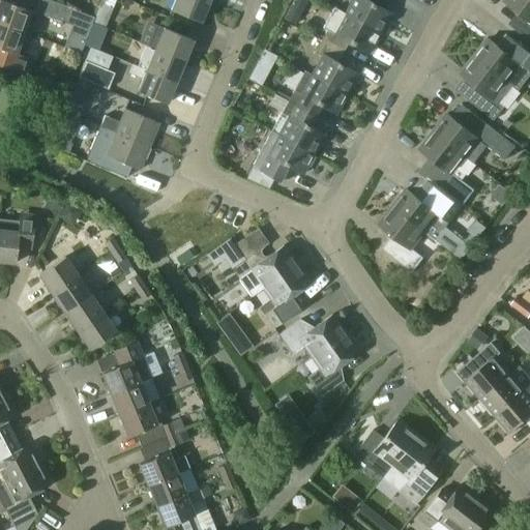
[(0,0),(0,24),(23,33),(27,23),(34,26),(38,15),(61,23),(66,7),(50,1),(50,0),(48,0),(11,0),(11,4),(0,0)]
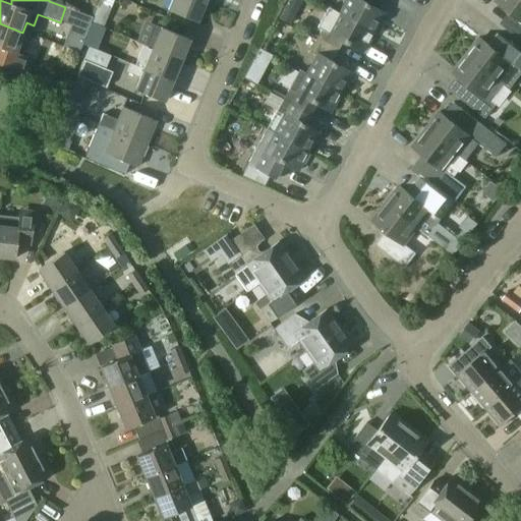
[(206,1),(201,0),(172,0),(168,10),(196,22),(206,1)]
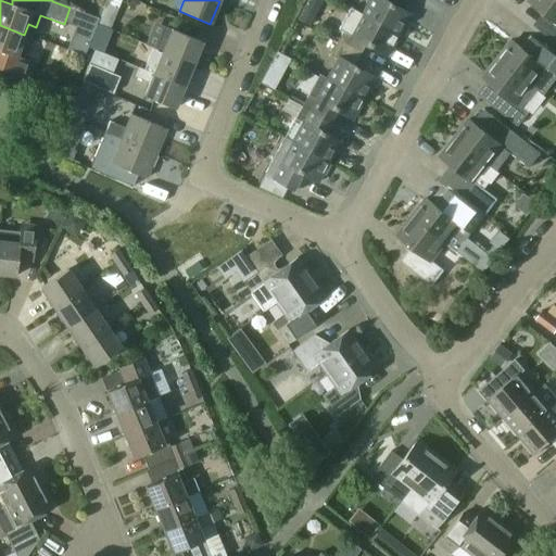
[(369,0),(362,15),(399,36),(409,14),(389,3),(390,0),(369,0)]
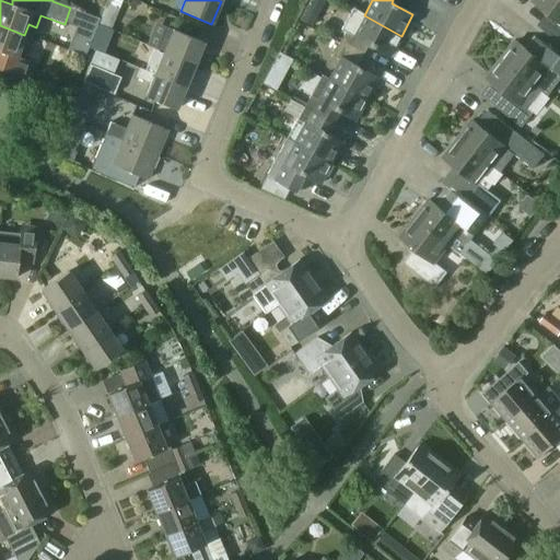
[(559,0),(533,0),(533,1),(547,12),(553,18),(543,31),(559,44),(559,0)]
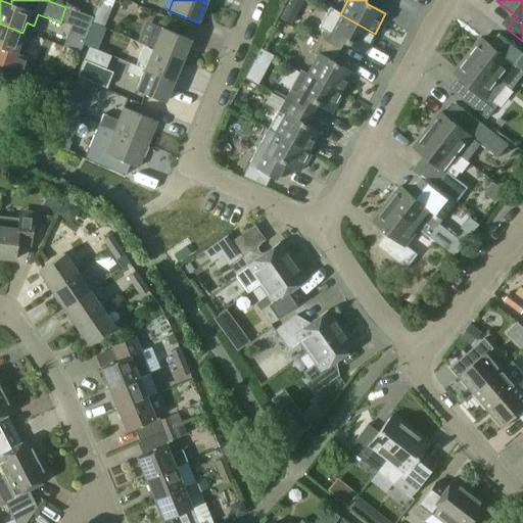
[(98,4),(91,24),(103,29),(110,9),(98,4)]
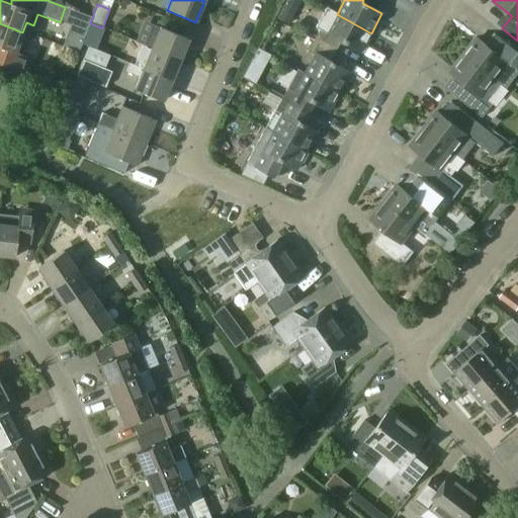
[(60,22),(86,31),(91,16),(65,7),(60,22)]
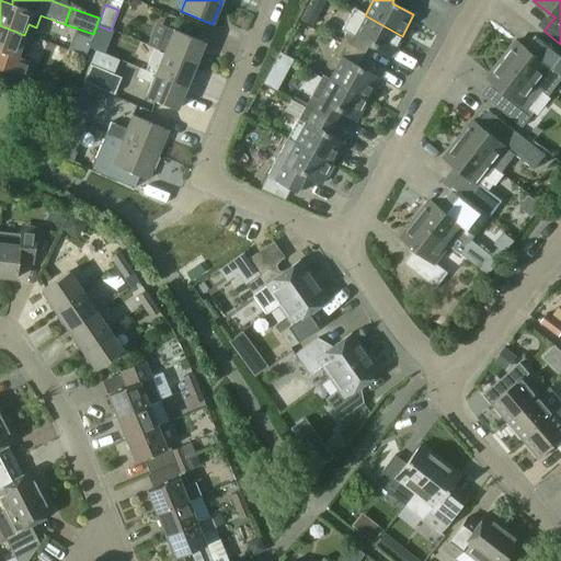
[(340,44),(363,56),(369,45),(390,57),(402,36),(365,15),(353,9),(342,31),(345,33),(340,44)]
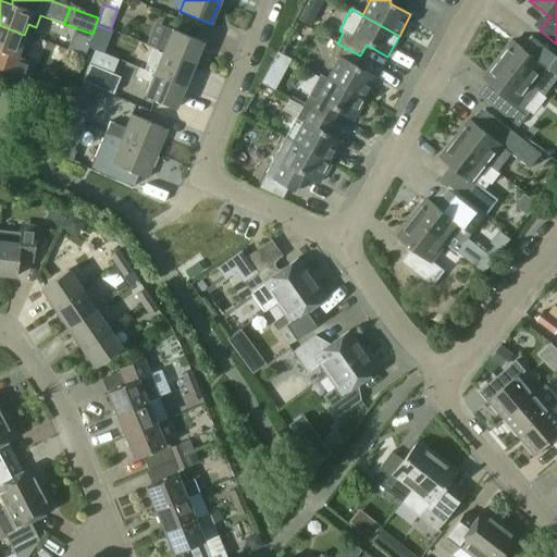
[(297,20),(309,26),(313,16),(302,11),(297,20)]
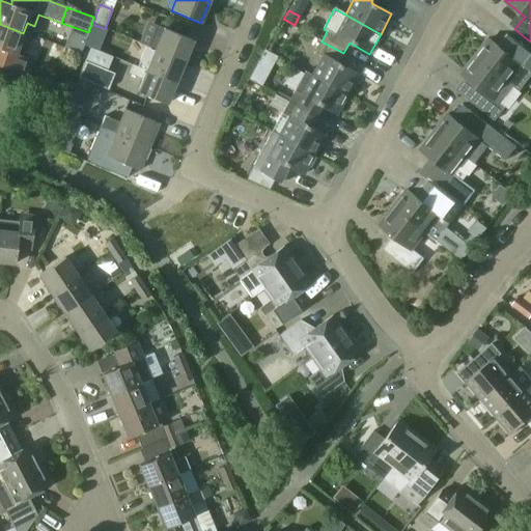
[(0,66),(27,77),(32,59),(16,54),(23,33),(0,24),(0,66)]
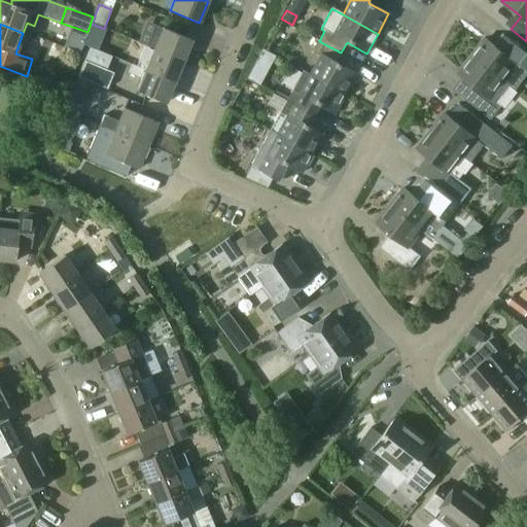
[(91,24),(83,44),(97,49),(104,29),(91,24)]
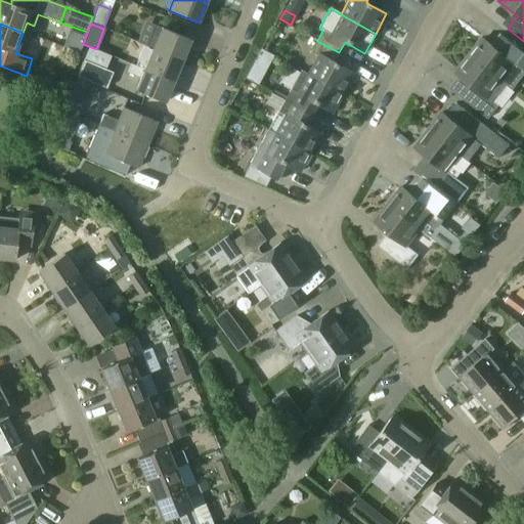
[(161,29),(153,49),(182,61),(190,40),(162,28),(161,29)]
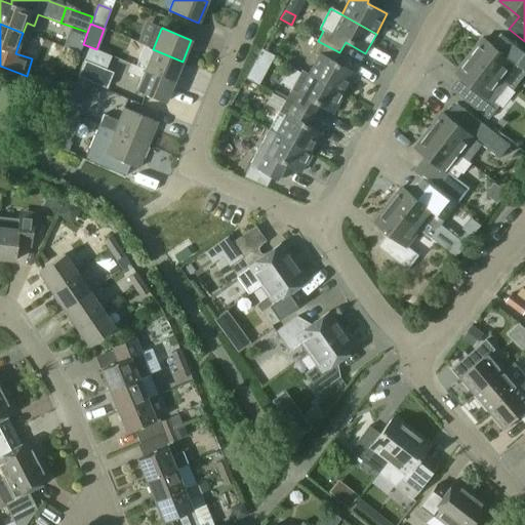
[(484,38),(470,55),(509,86),(513,89),(524,74),(524,53),(511,42),(503,53),(484,38)]
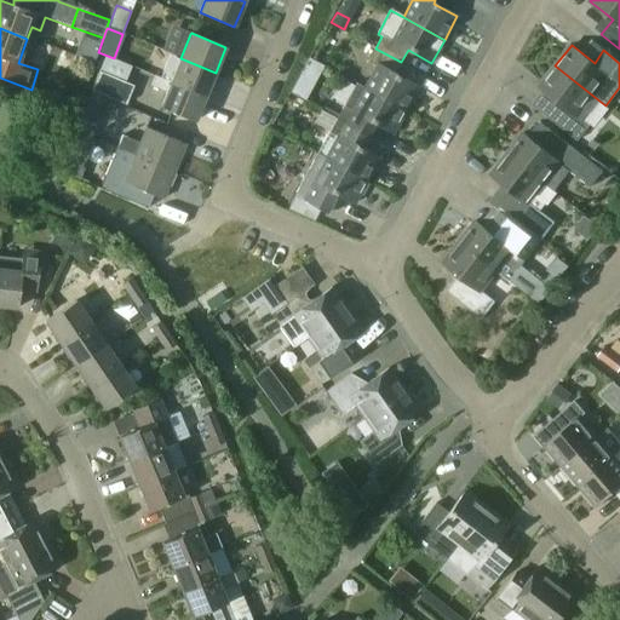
[(365,87),(406,110),(418,87),(395,74),(401,62),(375,49),(368,63),(375,67),(365,87)]
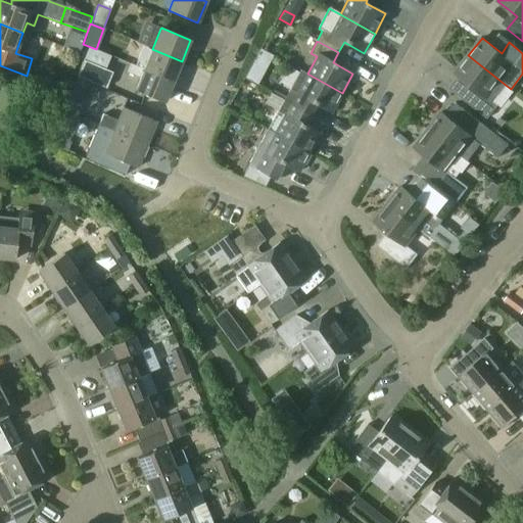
[(144,69),(174,82),(182,61),(152,49),(152,50),(144,47),(136,66),(144,69)]
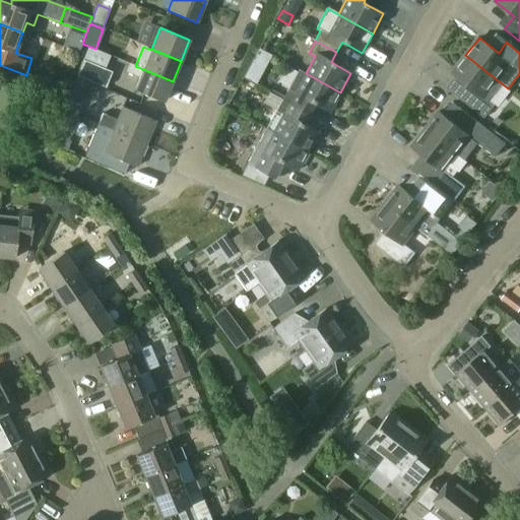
[(271,56),(259,49),(244,78),(255,84),(271,56)]
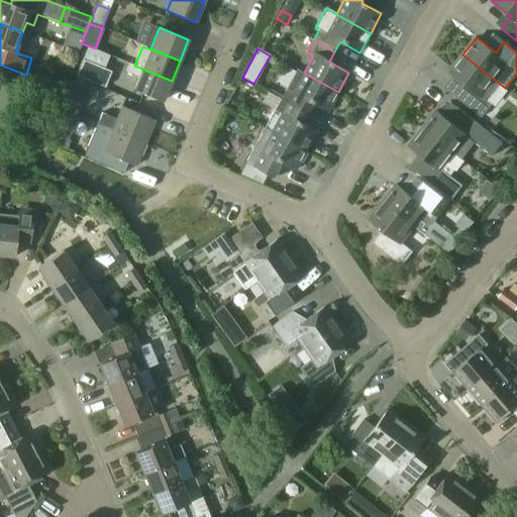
[(462,55),(449,72),(468,87),(457,99),(482,118),(492,104),(488,101),(493,95),(501,85),(462,55)]
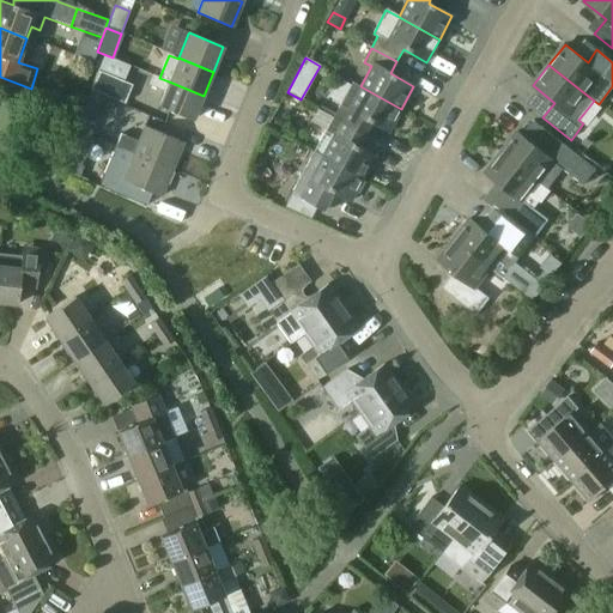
[(132,85),(97,71),(90,90),(91,90),(104,96),(125,104),(132,85)]
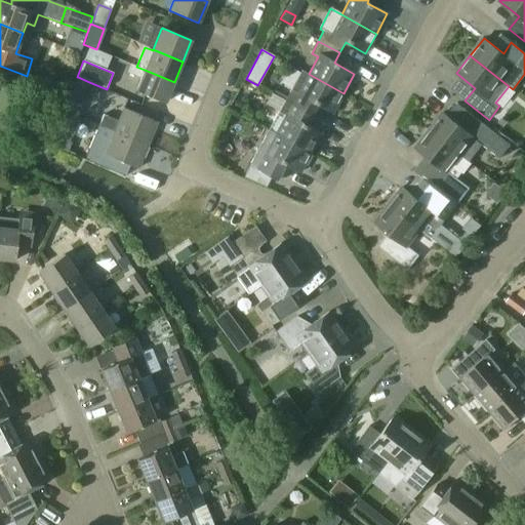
[(127,74),(140,79),(135,91),(165,103),(174,82),(145,70),(136,67),(131,65),(127,74)]
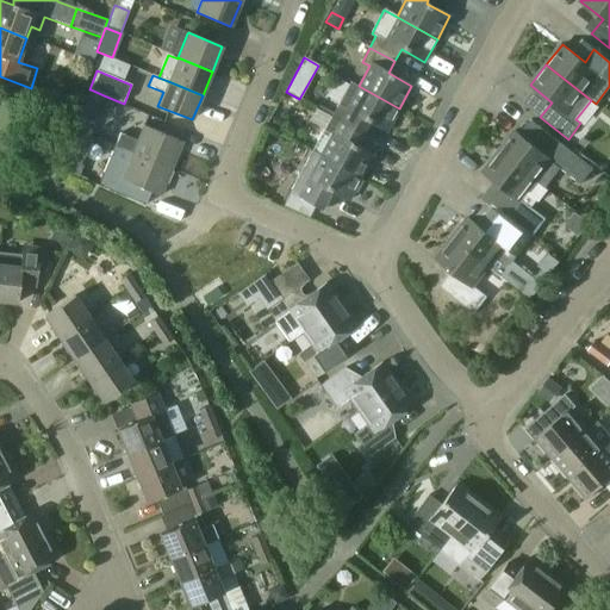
[(356,131),(363,135),(369,123),(386,131),(399,109),(359,86),(350,82),(338,104),(337,106),(331,117),(356,131)]
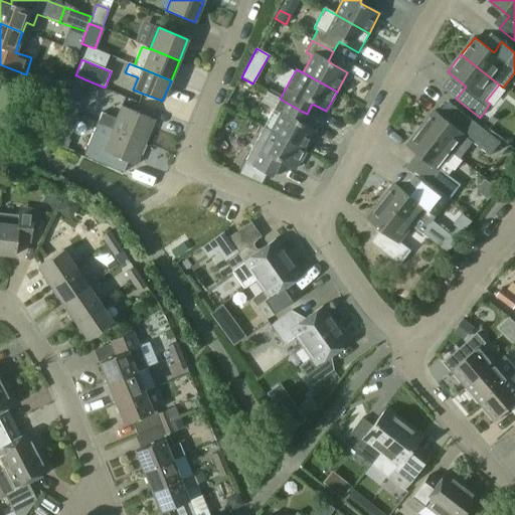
[(69,94),(63,109),(74,114),(83,93),(94,97),(99,84),(88,80),(76,75),(69,94)]
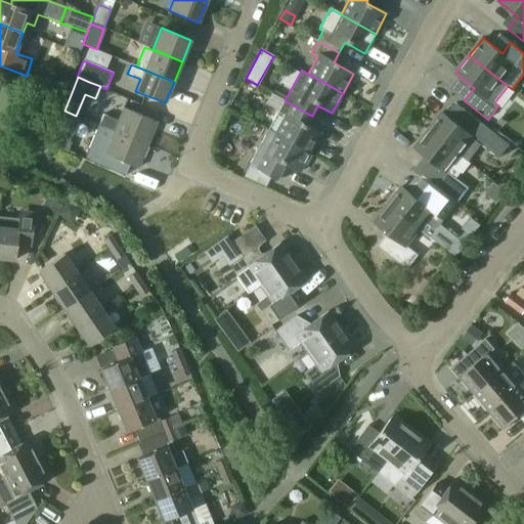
[(267,130),(268,130),(310,154),(320,134),(301,123),(306,113),(285,100),(278,112),(277,112),(267,130)]
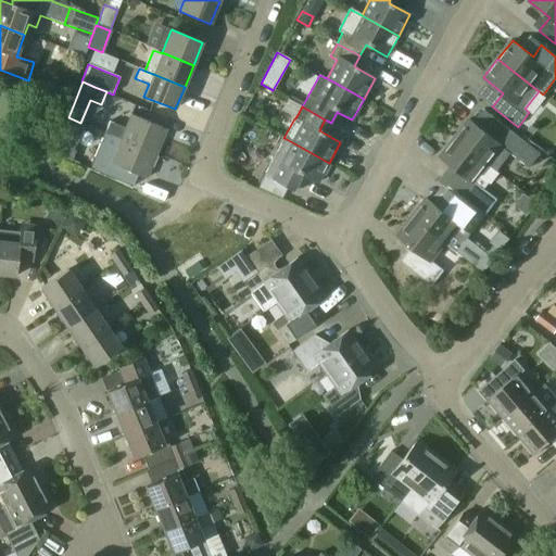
[(131,115),(125,128),(110,122),(105,133),(156,154),(166,129),(131,115)]
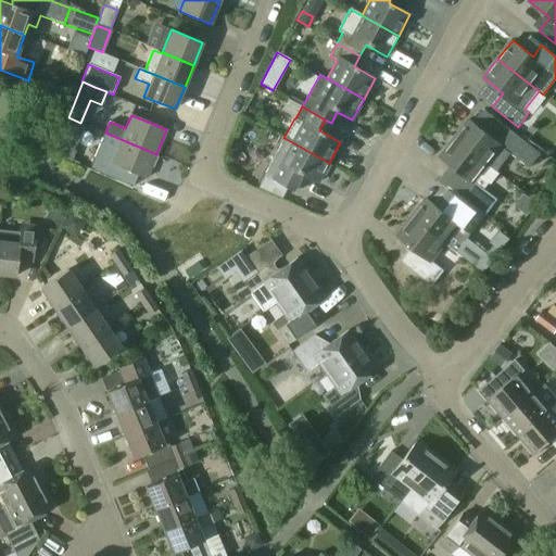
[(469,119),(454,138),(489,164),(502,147),(530,168),(541,154),(494,118),(484,131),(469,119)]
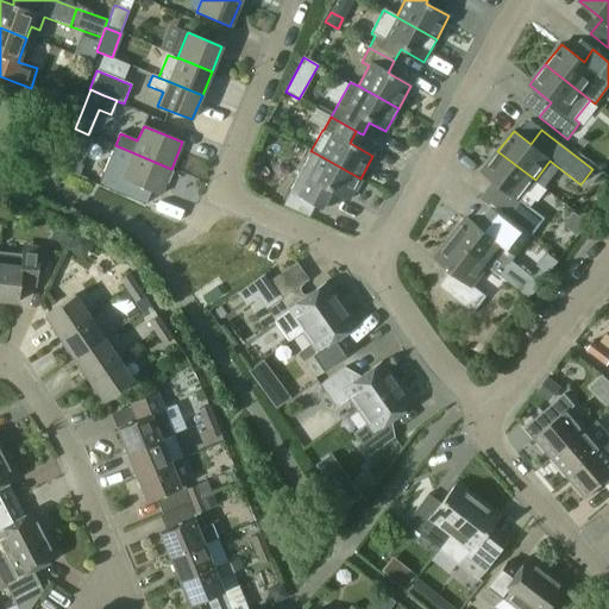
[(171,169),(115,145),(110,158),(111,159),(106,174),(104,173),(99,186),(121,195),(126,182),(159,196),(171,169)]
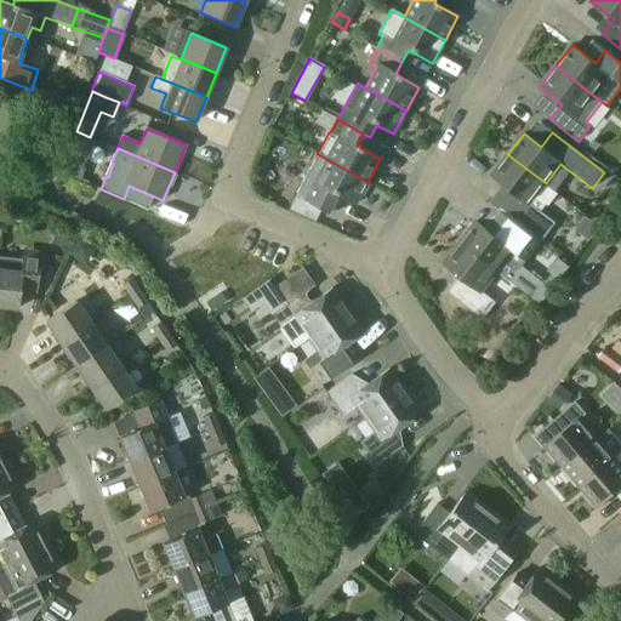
[(331,215),(341,198),(354,205),(368,182),(318,154),(296,195),(331,215)]
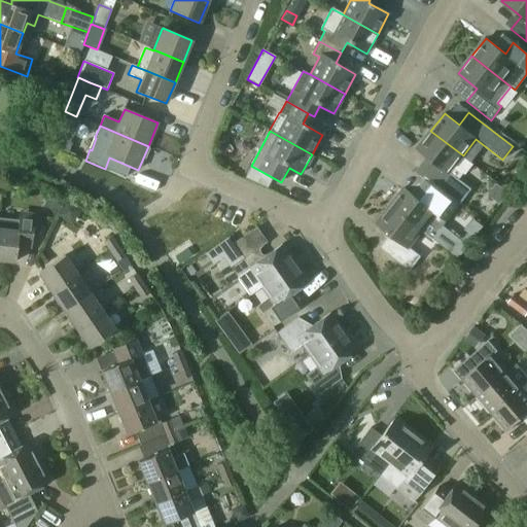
[(430,131),(417,148),(431,160),(436,164),(429,173),(425,179),(459,206),(471,189),(459,180),(464,174),(454,167),(462,156),(463,155),(430,131)]
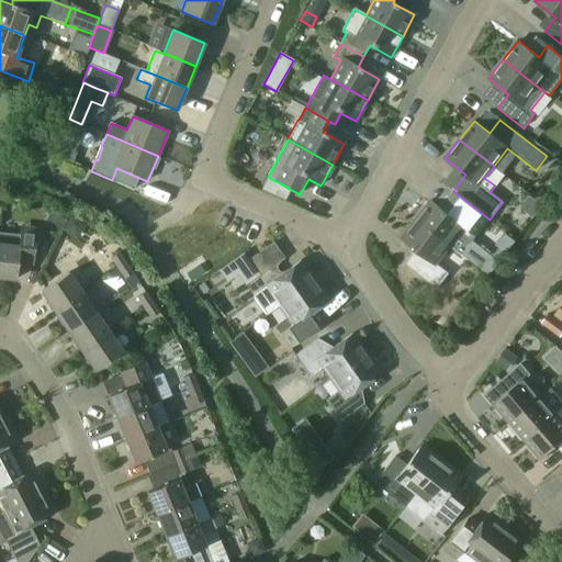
[(55,156),(72,164),(78,148),(60,142),(55,156)]
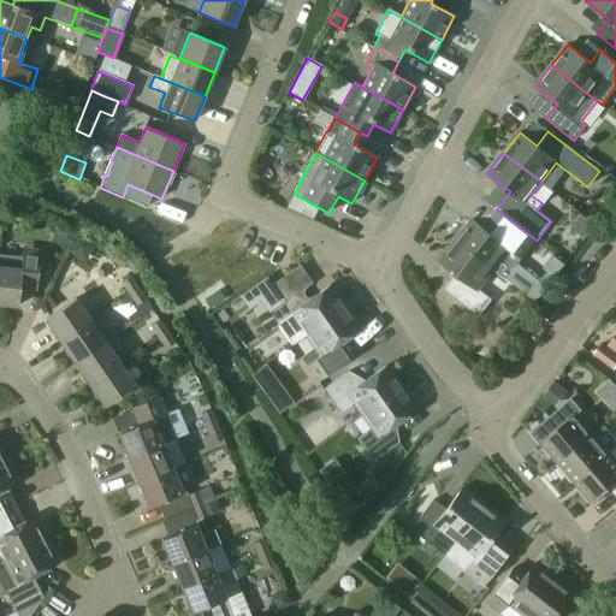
[(581,217),(572,229),(584,237),(592,226),(581,217)]
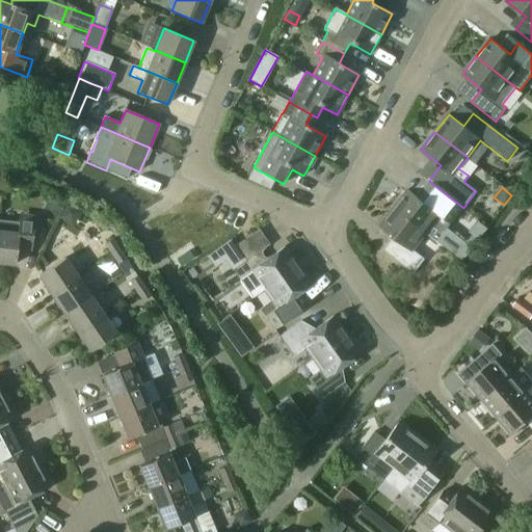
[(407,189),(394,207),(426,233),(437,241),(458,214),(434,195),(427,205),(407,189)]
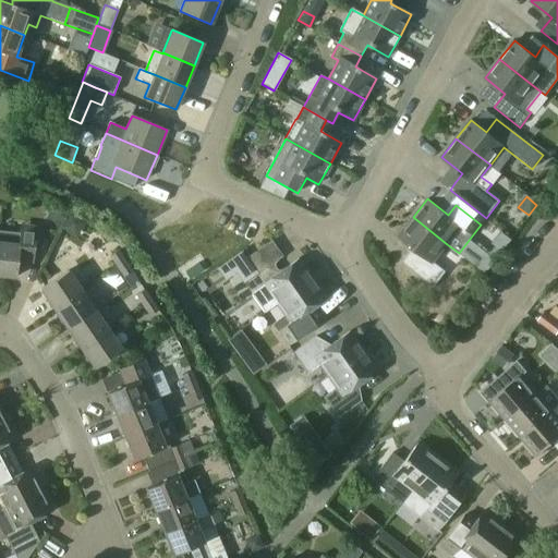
[(413,217),(399,237),(413,247),(420,253),(408,267),(434,288),(446,271),(433,262),(447,244),(413,217)]
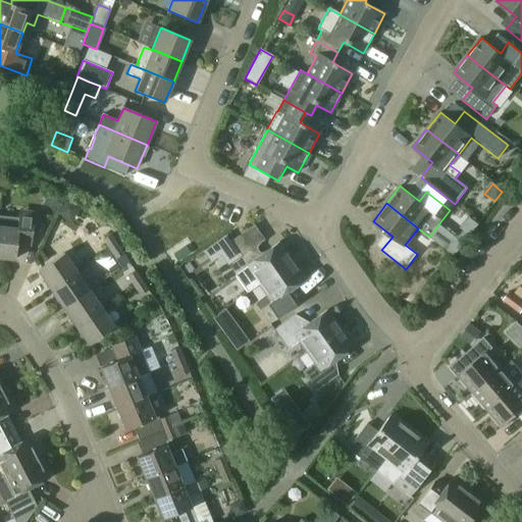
[(0,258),(14,260),(16,244),(31,245),(34,213),(18,211),(17,218),(0,216),(0,258)]
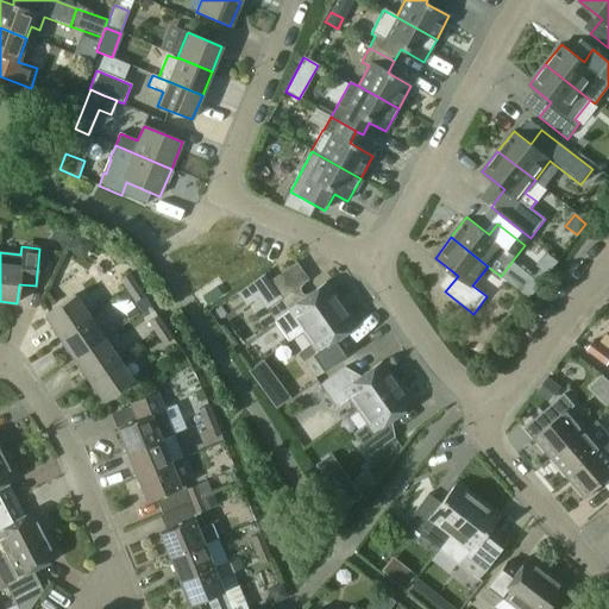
[(130,274),(119,281),(126,292),(137,286),(130,274)]
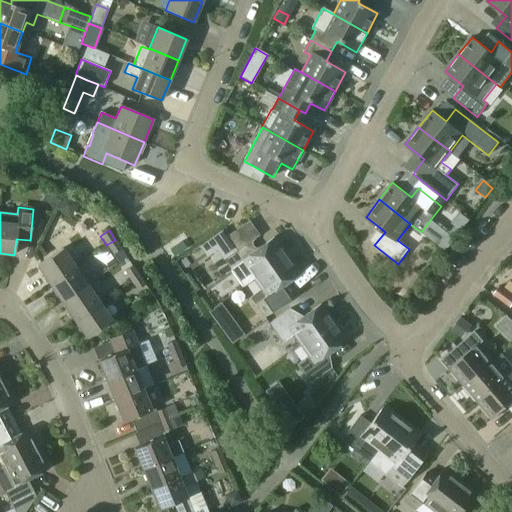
[(216,250),(223,260),(223,259),(236,251),(222,231),(207,241),(199,246),(206,257),(216,250)]
